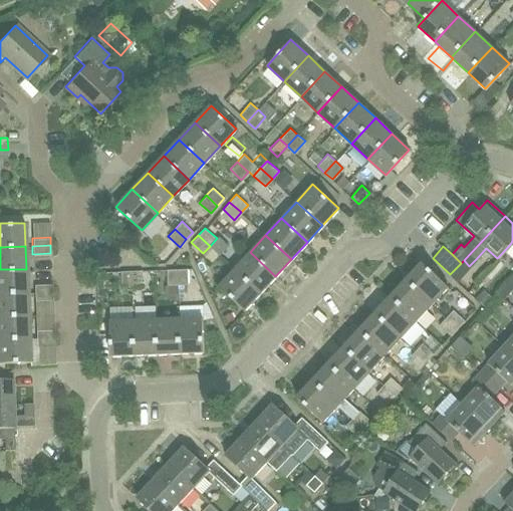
[(260,292),(275,276),(250,252),(234,268),(260,292)]
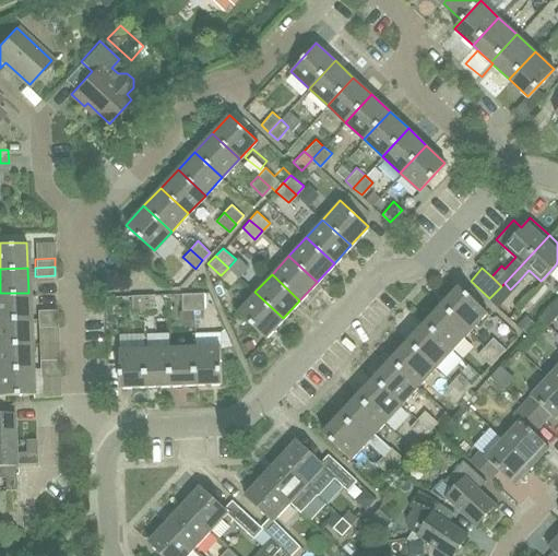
[(441,304),(470,330),(487,311),(459,285),(441,304)]
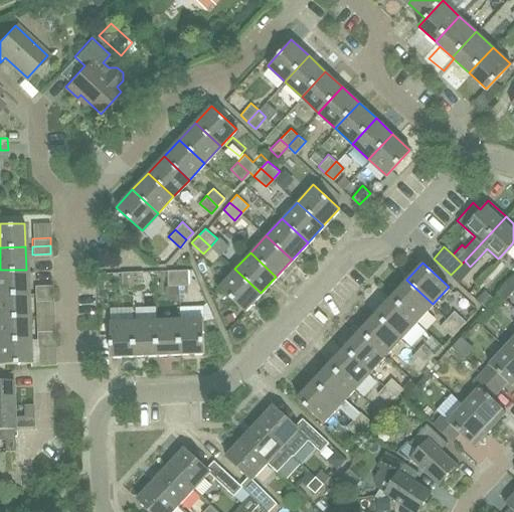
[(177,269),(178,285),(188,284),(188,277),(195,277),(191,268),(177,269)]
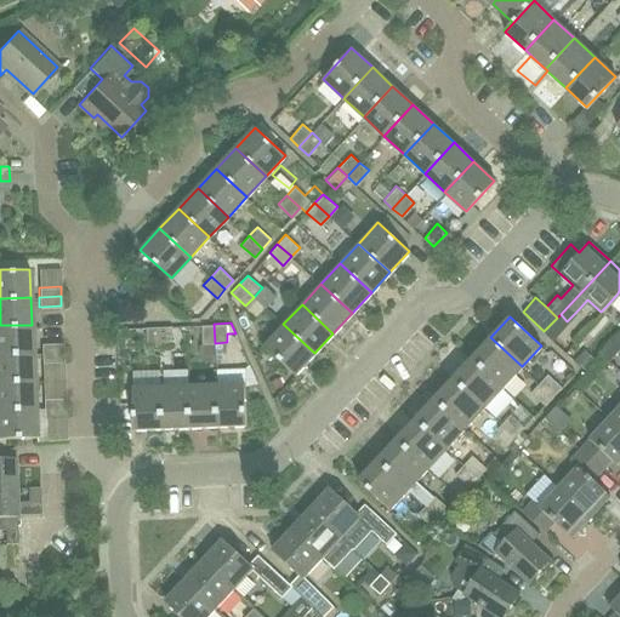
[(203,343),(215,343),(214,324),(202,324),(203,343)]
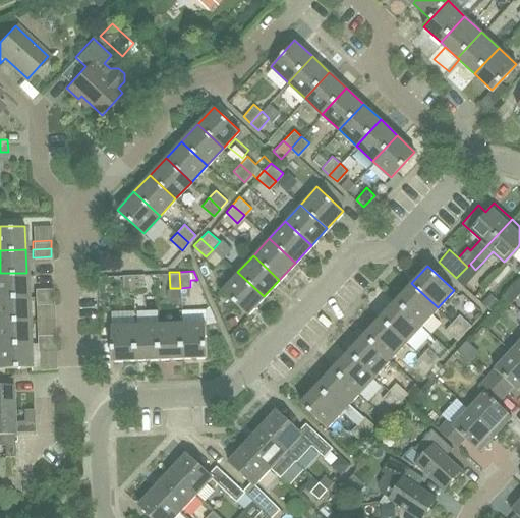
[(247,313),(264,296),(237,272),(221,290),(247,313)]
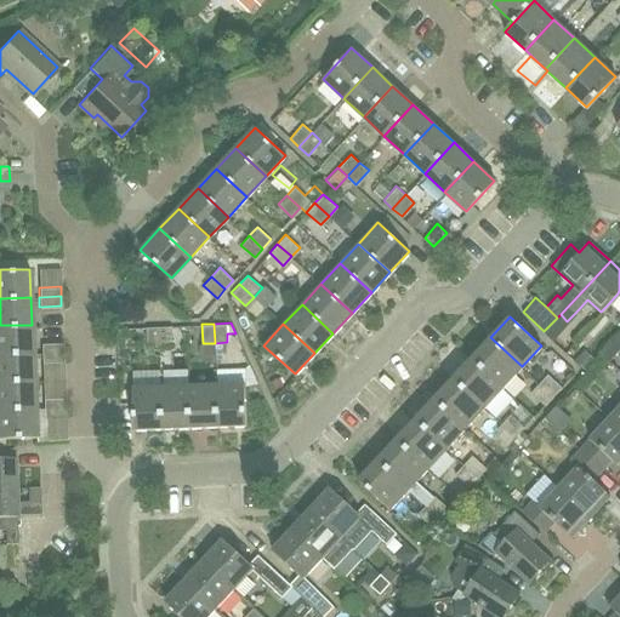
[(0,353),(33,353),(32,325),(0,325),(0,353)]
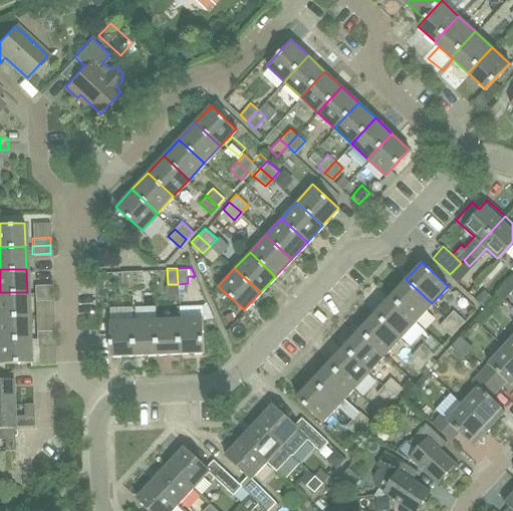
[(132,270),(132,285),(142,285),(142,269),(132,270)]
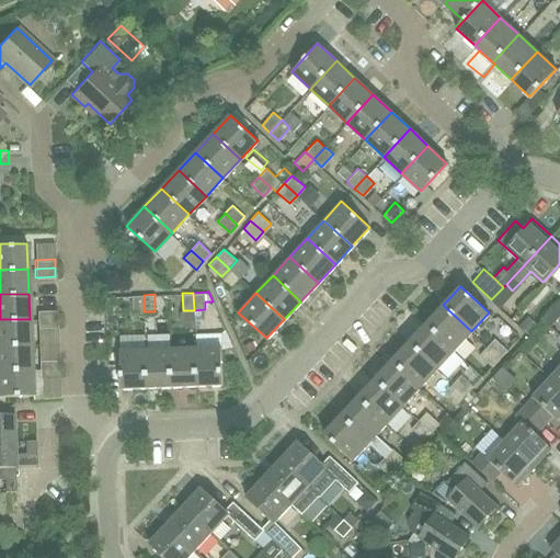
[(133,312),(144,311),(144,295),(133,295),(133,312)]
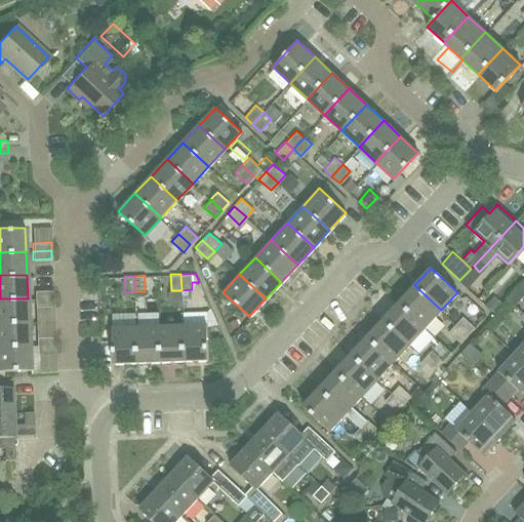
[(425,327),(441,310),(414,285),(399,303),(425,327)]
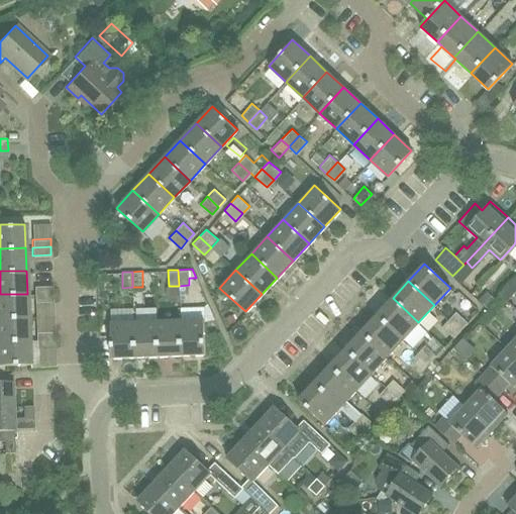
[(34,294),(53,293),(53,285),(34,286),(34,294)]
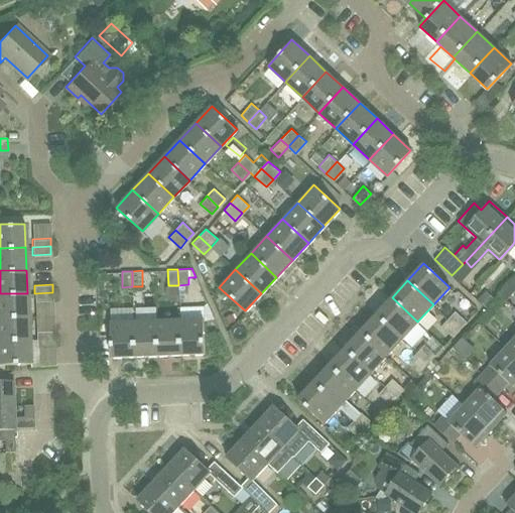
[(52,292),(34,293),(34,300),(52,300),(52,292)]
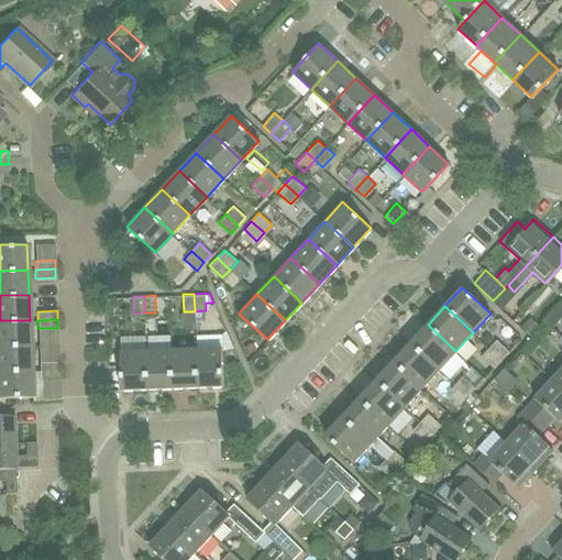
[(0,346),(31,346),(30,320),(0,320),(0,346)]
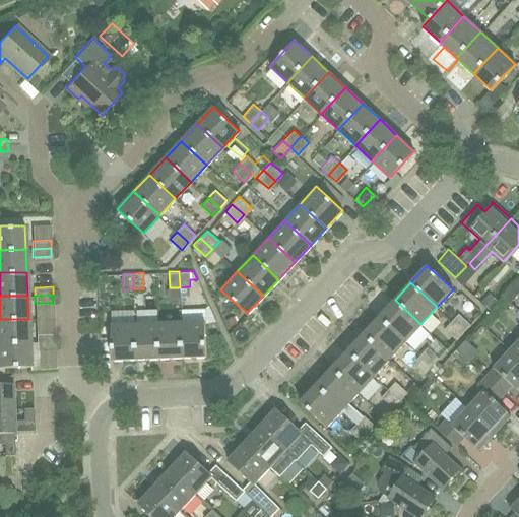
[(405,340),(420,324),(395,300),(379,317),(405,340)]
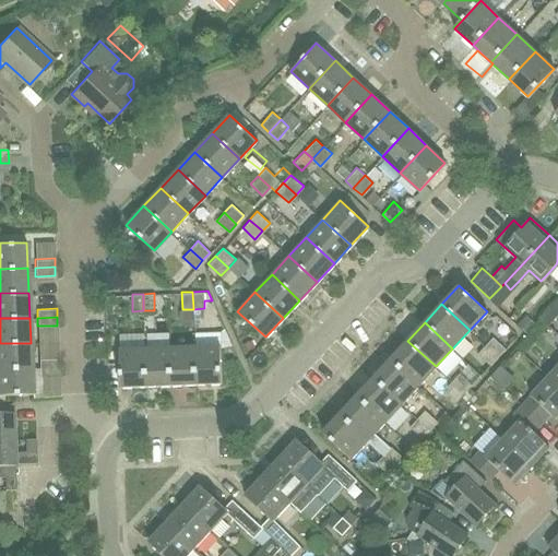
[(485,344),(497,356),(505,347),(493,336),(485,344)]
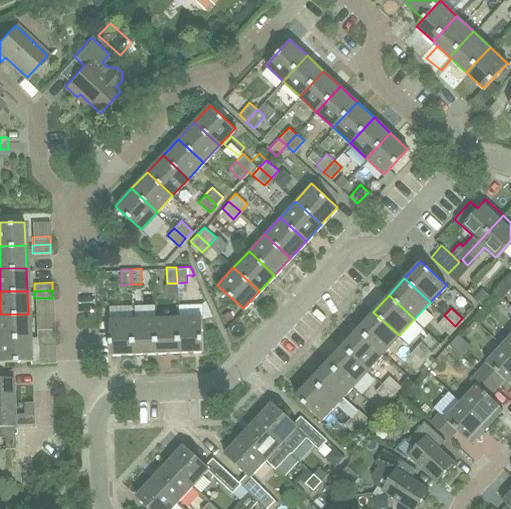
[(383,352),(399,335),(373,312),(358,328),(383,352)]
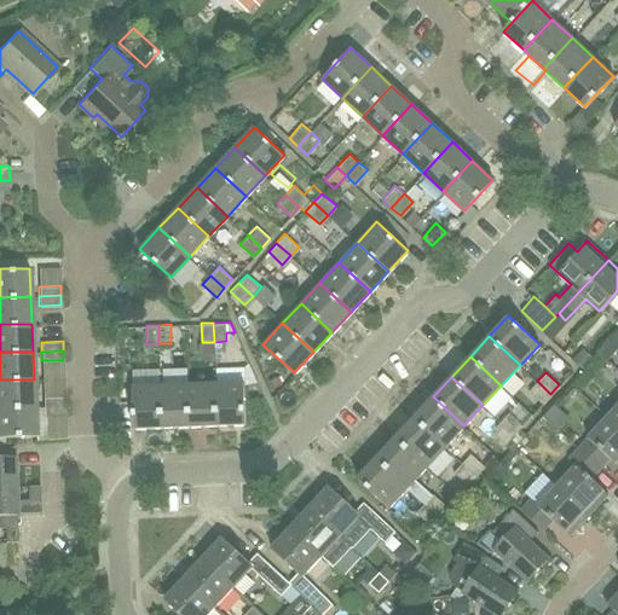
[(0,407),(34,406),(34,379),(0,379),(0,407)]
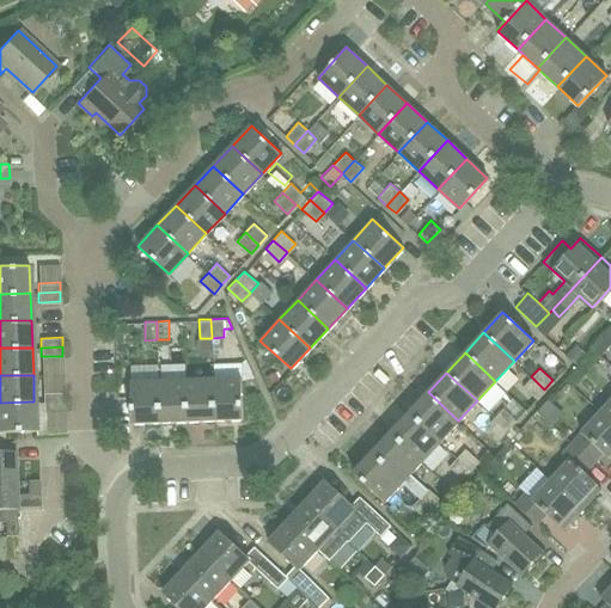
[(213,378),(214,419),(243,418),(242,376),(213,378)]
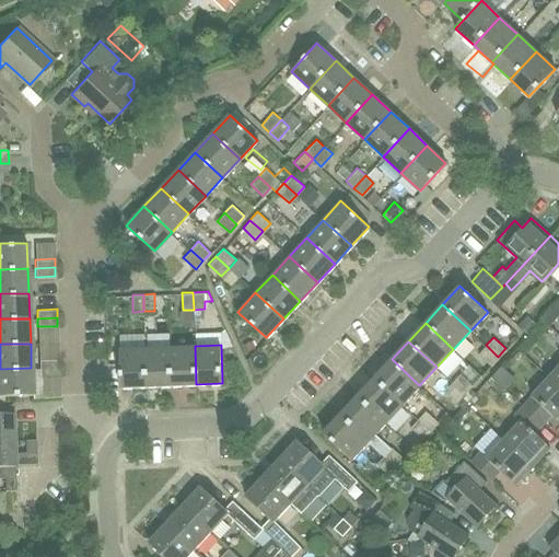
[(490,364),(498,357),(486,345),(478,354),(490,364)]
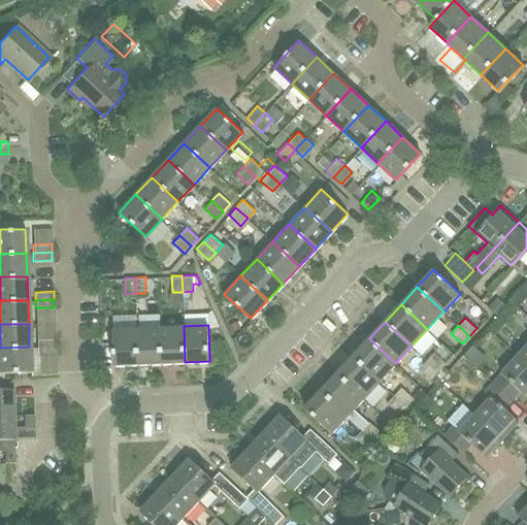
[(162,363),(185,362),(184,326),(160,327),(162,363)]
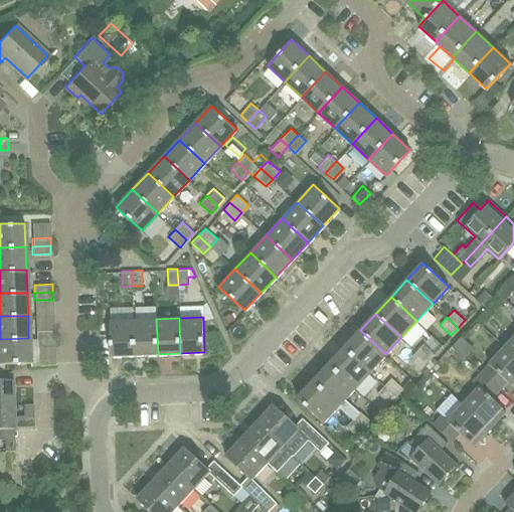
[(135,355),(158,354),(156,319),(133,320),(135,355)]
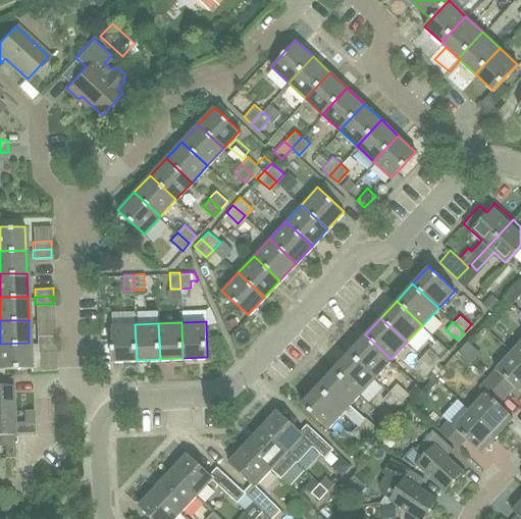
[(112,361),(137,360),(135,324),(111,325),(112,361)]
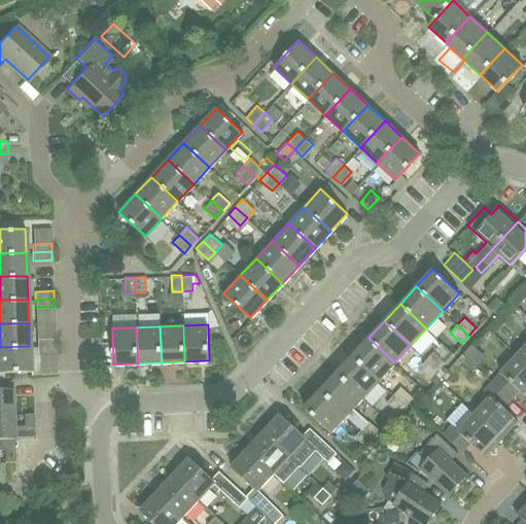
[(525,342),(516,354),(525,362),(525,329),(525,330),(525,342)]
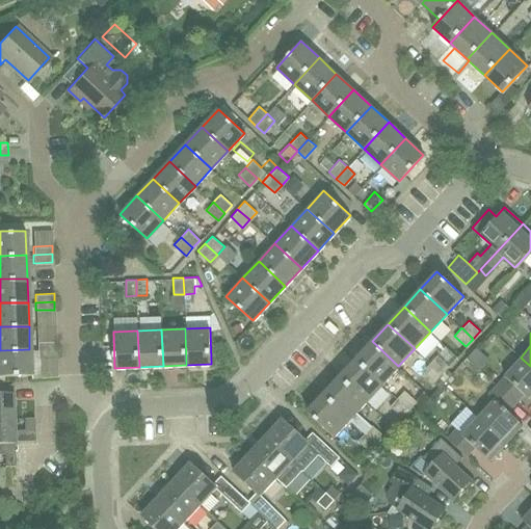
[(37,349),(56,348),(55,341),(36,341),(37,349)]
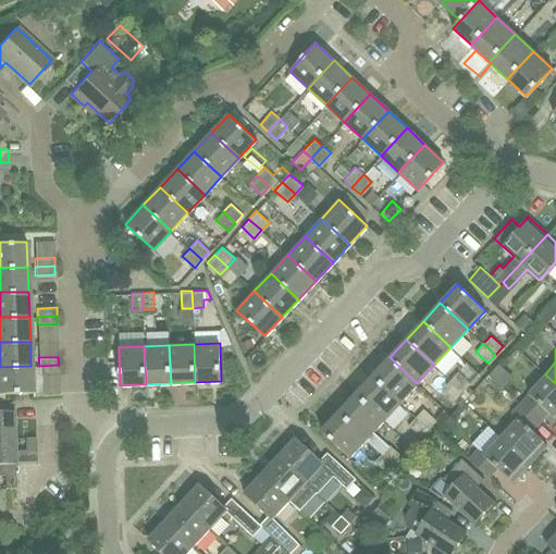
[(400,402),(417,383),(390,357),(372,376),(400,402)]
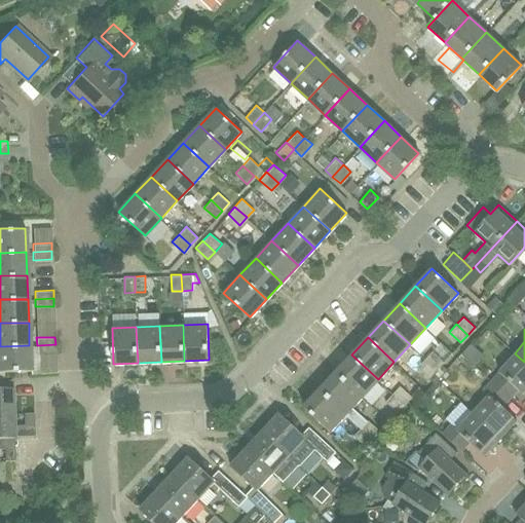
[(55,344),(37,345),(37,353),(55,352),(55,344)]
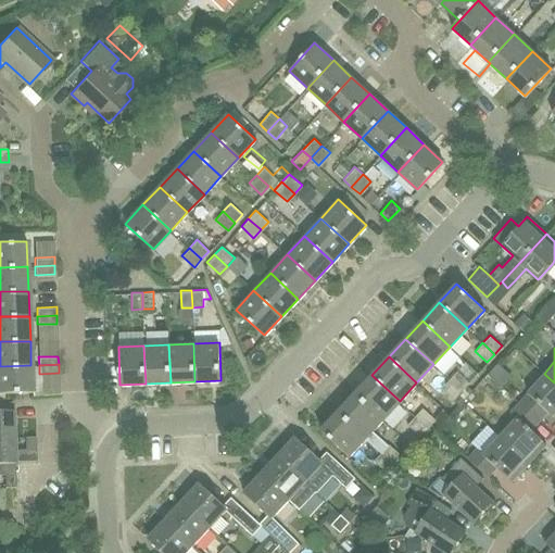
[(30,365),(0,366),(0,391),(32,391),(30,365)]
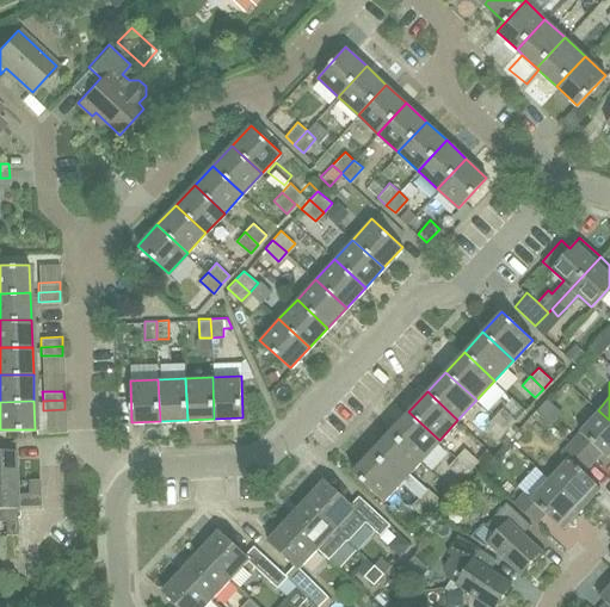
[(493,416),(506,428),(515,420),(501,407),(493,416)]
